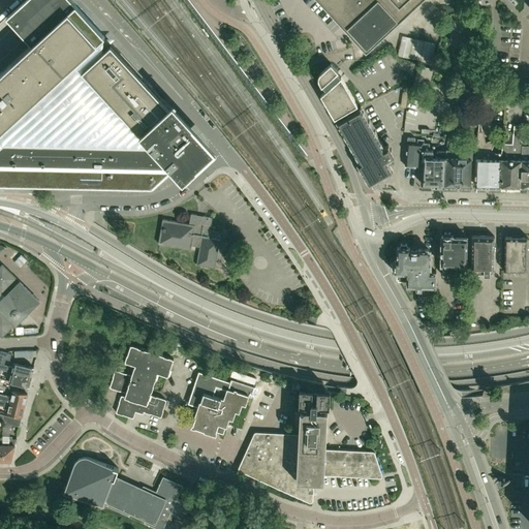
[(174,101),(168,105),(112,42),(96,57),(95,56),(96,55),(96,54),(96,53),(96,52),(96,51),(95,51),(94,50),(93,50),(92,50),(91,50),(90,51),(90,50),(105,36),(75,4),(71,0),(25,0),(6,18),(31,44),(0,73),(0,183),(152,186),(173,167),(183,179),(217,148),(174,101)]
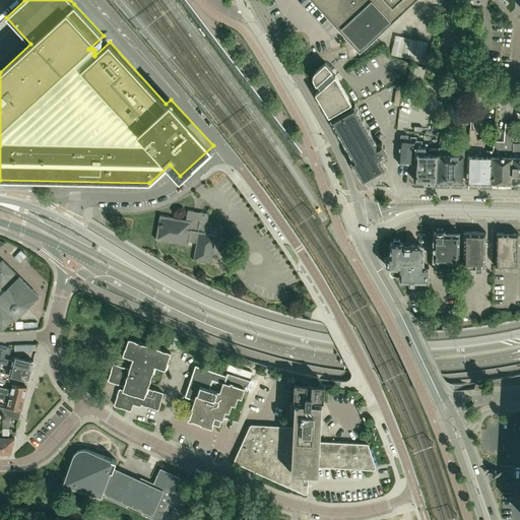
[(283,0),(289,9),(298,4),(294,0),(283,0)]
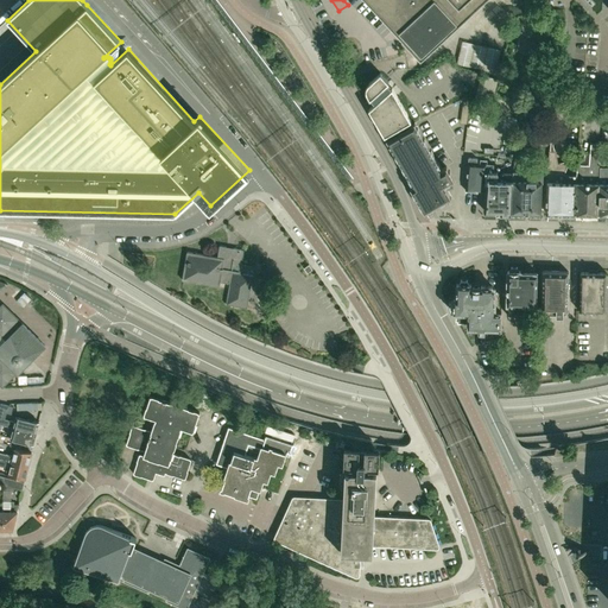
[(366,0),(404,39),(403,39),(411,48),(420,58),(437,43),(483,0),(366,0)]
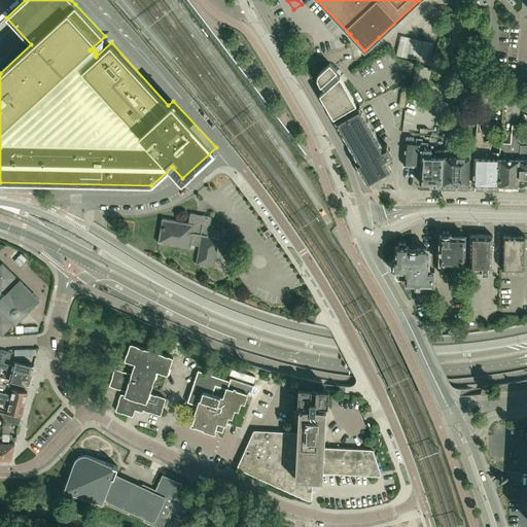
[(473,41),(456,35),(454,43),(471,48),(473,41)]
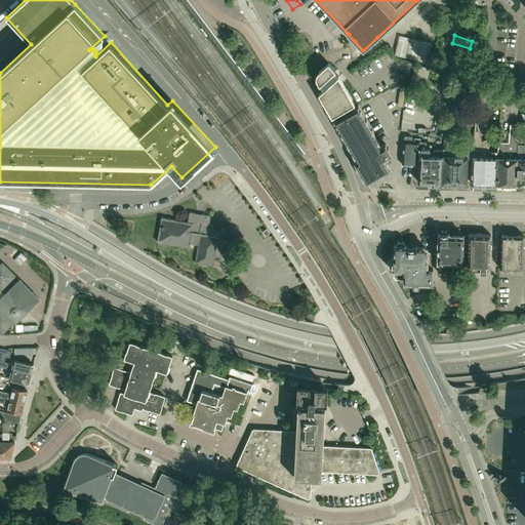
[(402,36),(398,55),(414,58),(417,46),(410,44),(412,38),(402,36)]
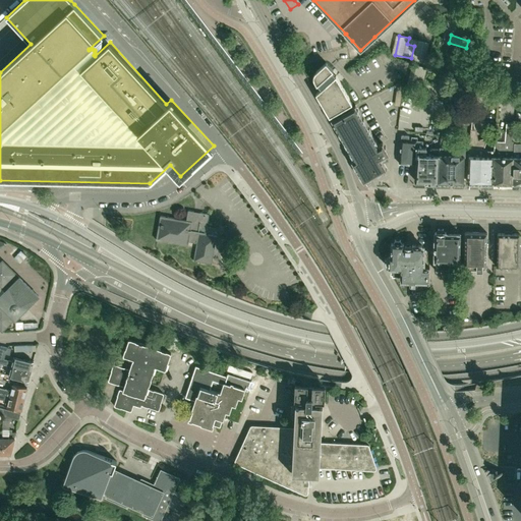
[(326,62),(315,71),(314,72),(314,73),(313,74),(313,75),(313,76),(313,77),(313,78),(313,79),(314,80),(316,84),(317,84),(322,89),(315,94),(330,116),(352,103),(336,75),(332,71),(333,70),(326,62)]
